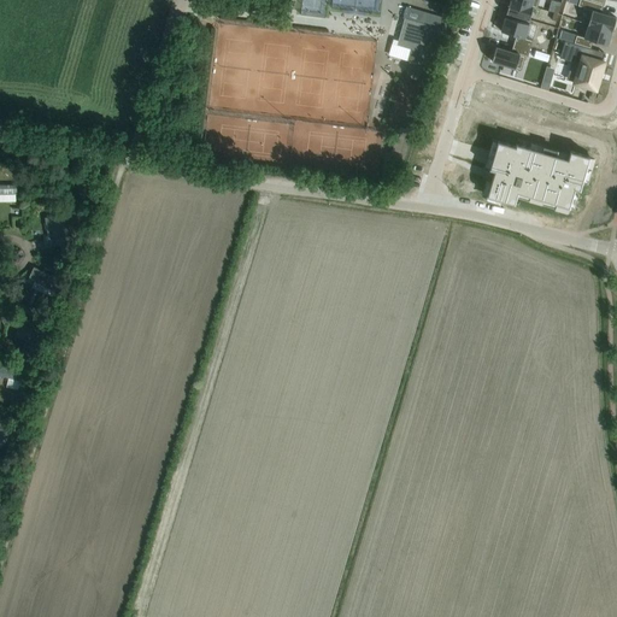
[(445,29),(447,19),(452,5),(439,1),(435,0),(428,0),(424,12),(407,7),(407,6),(406,6),(404,17),(441,28),(441,29),(445,29)]
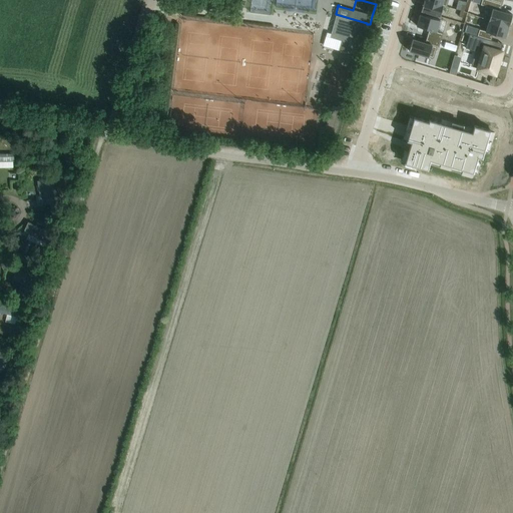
[(425,0),(424,0),(421,10),(440,16),(443,6),(443,5),(425,0)]
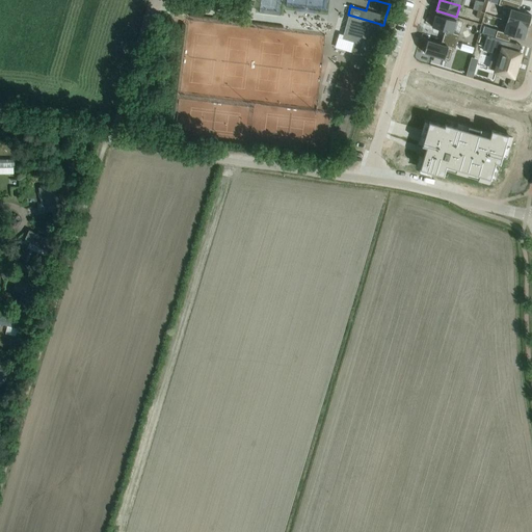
[(507,0),(499,0),(498,5),(510,8),(507,21),(528,27),(531,15),(519,11),(521,4),(507,0)]
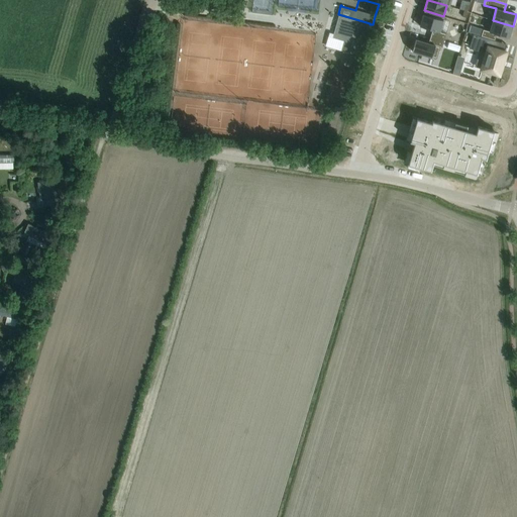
[(360,56),(370,24),(370,23),(338,14),(338,15),(339,15),(333,37),(346,41),(352,43),(349,53),(360,56)]
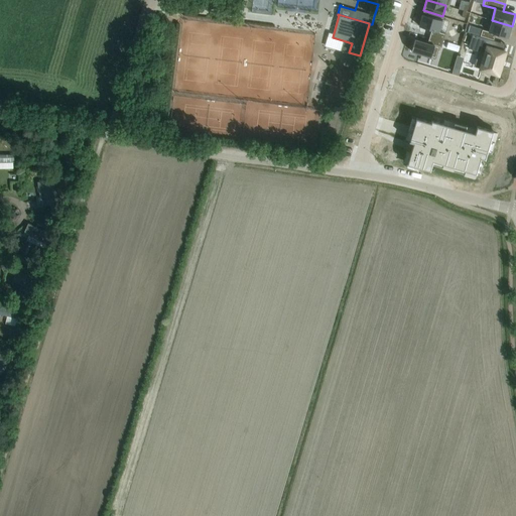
[(422,14),(419,26),(431,29),(429,36),(443,40),(445,33),(438,31),(442,20),(422,14)]
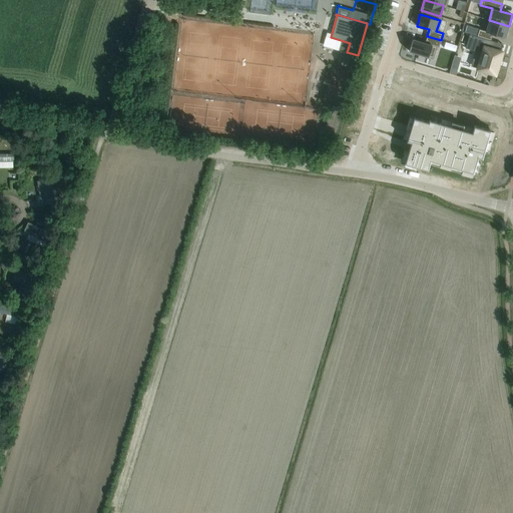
[(479,29),(477,36),(491,40),(493,33),(505,37),(509,26),(489,20),(485,31),(479,29)]
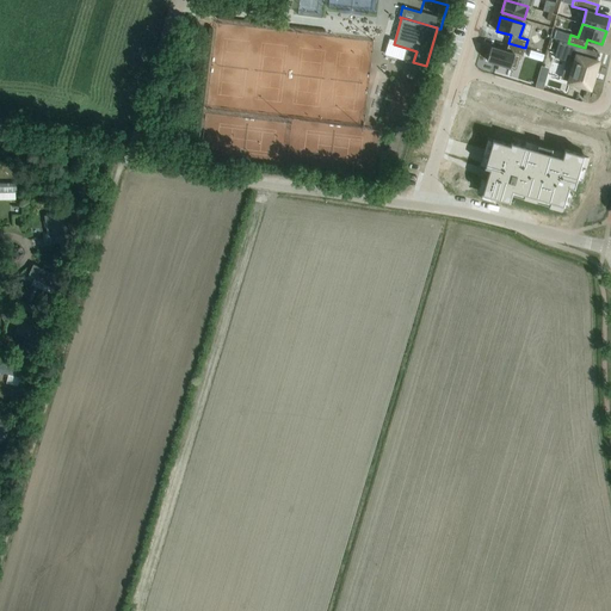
[(560,39),(554,57),(566,61),(569,61),(565,76),(571,79),(569,81),(590,87),(598,62),(596,62),(585,59),(587,49),(585,48),(568,43),(560,39)]
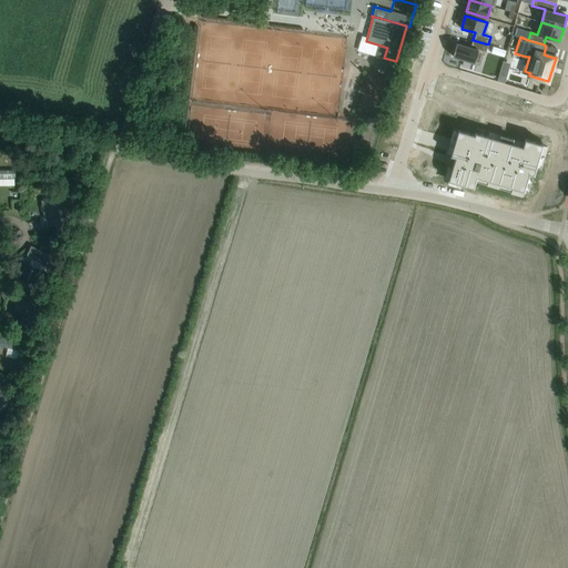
[(457,43),(453,57),(479,64),(484,51),(486,52),(488,44),(473,40),(470,47),(457,43)]
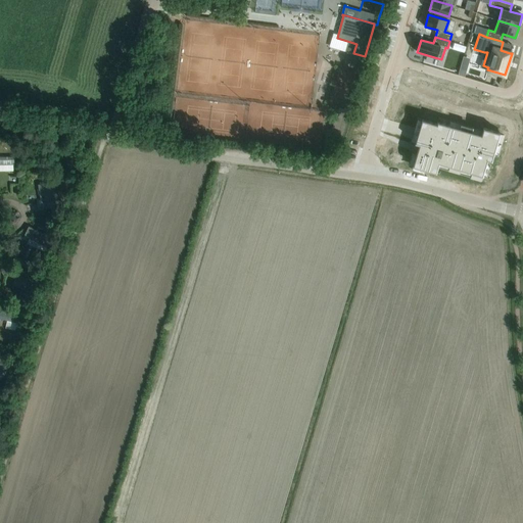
[(422,119),(414,145),(418,146),(417,151),(422,152),(419,162),(440,170),(440,171),(481,182),(487,160),(492,162),(502,132),(483,127),(482,130),(437,116),(436,123),(422,119)]
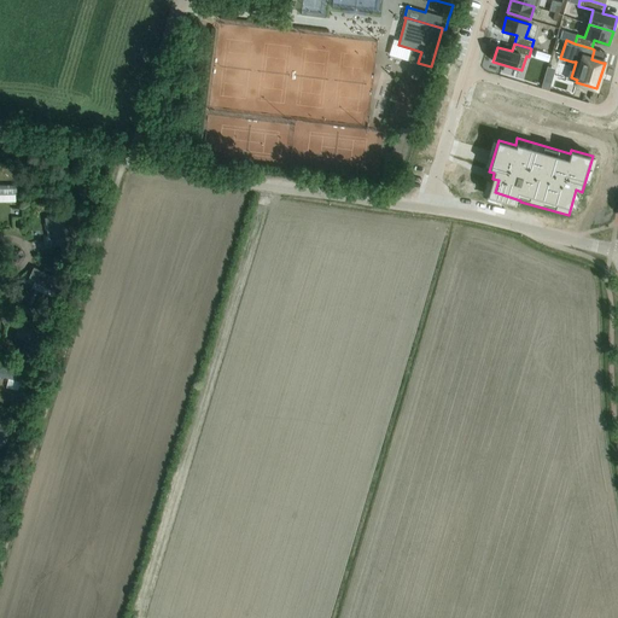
[(25,184),(0,184),(0,194),(25,194),(25,184)]
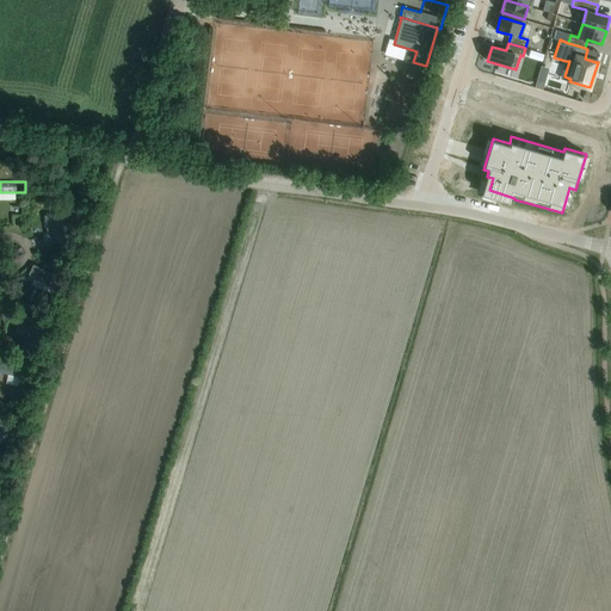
[(5,360),(4,376),(28,377),(29,363),(5,360)]
